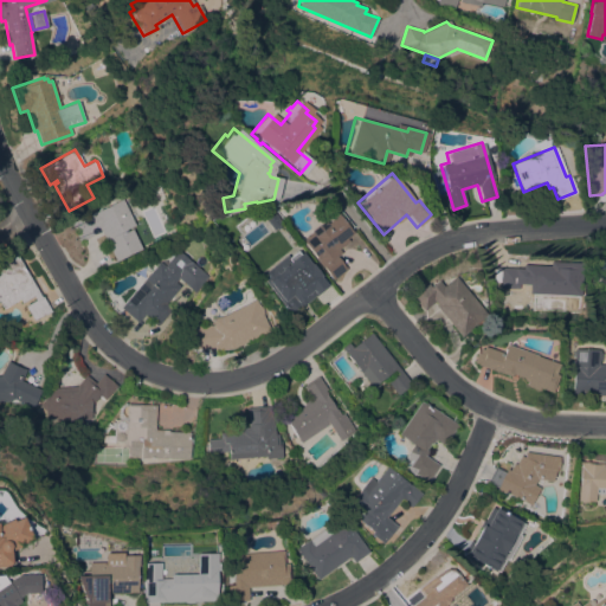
[(135,225),(131,226),(142,249),(116,262),(101,230),(79,240),(70,224),(121,198),(135,225)]
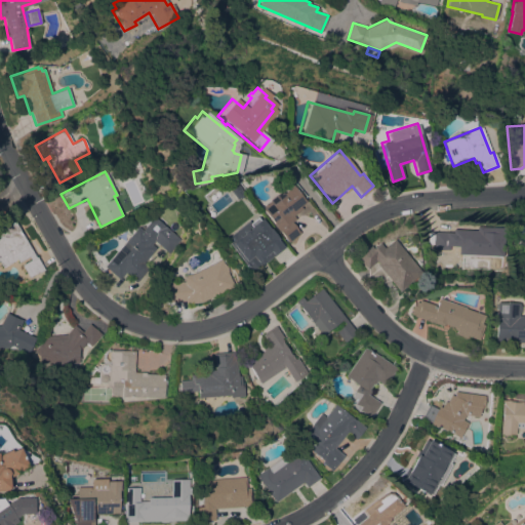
[(269,201),(268,200),(279,191),(281,193),(292,186),(303,199),(304,199),(306,201),(299,206),(301,208),(292,215),(294,218),(290,221),(299,233),(288,242),(279,231),(278,231),(272,224),(272,223),(260,207),(269,201)]
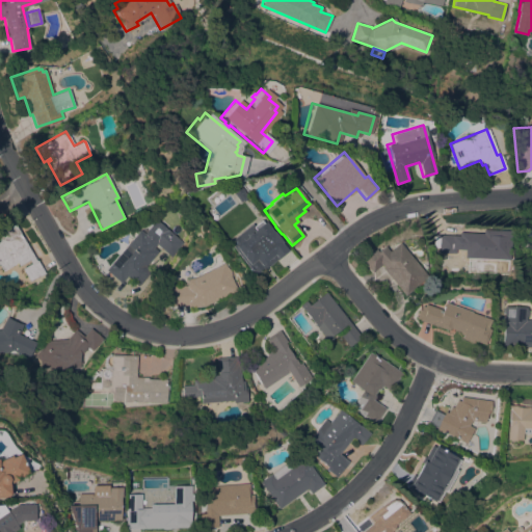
[(243,261),(244,261),(229,241),(263,216),(288,249),(289,250),(275,260),(275,259),(272,256),(265,261),(268,264),(255,275),(243,261)]
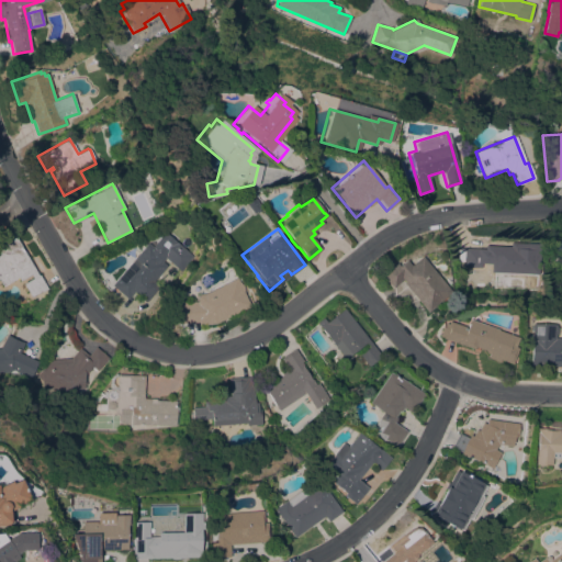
[(147,243),(153,246),(165,232),(193,256),(181,270),(166,257),(163,261),(167,265),(154,281),(159,285),(146,302),(134,291),(127,299),(112,284),(147,243)]
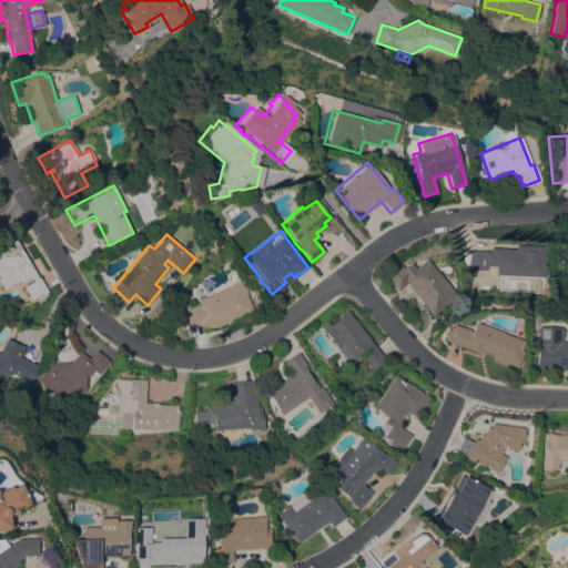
[(39,277),(40,276),(48,291),(42,294),(42,293),(32,300),(24,286),(33,281),(31,277),(21,283),(19,280),(3,288),(0,283),(0,247),(16,239),(39,277)]
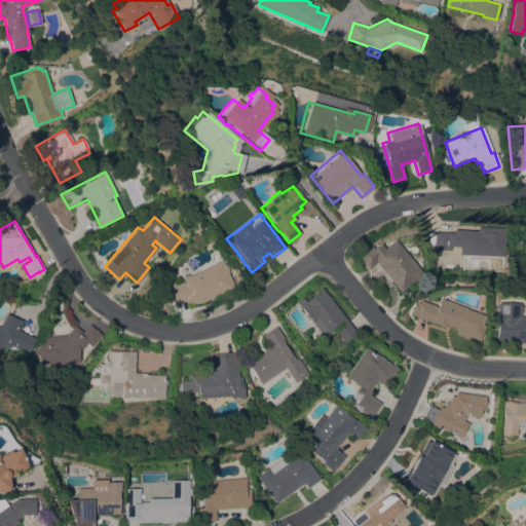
[(460,256),(459,269),(444,269),(445,254),(440,253),(434,256),(428,256),(429,231),(453,232),(453,229),(477,230),(477,226),(504,227),(503,257),(460,256)]
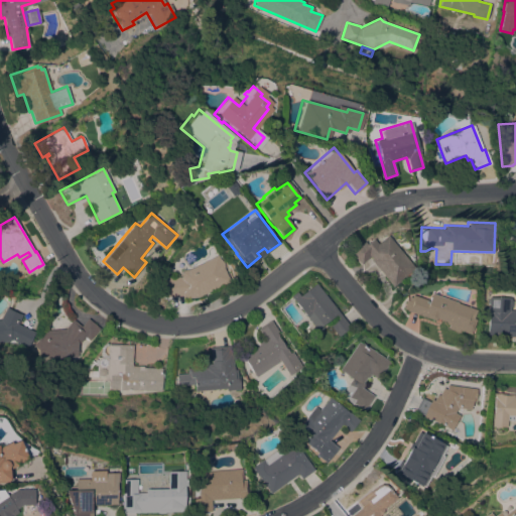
[(515,249),(507,247),(510,236),(513,236),(514,233),(515,231),(515,249)]
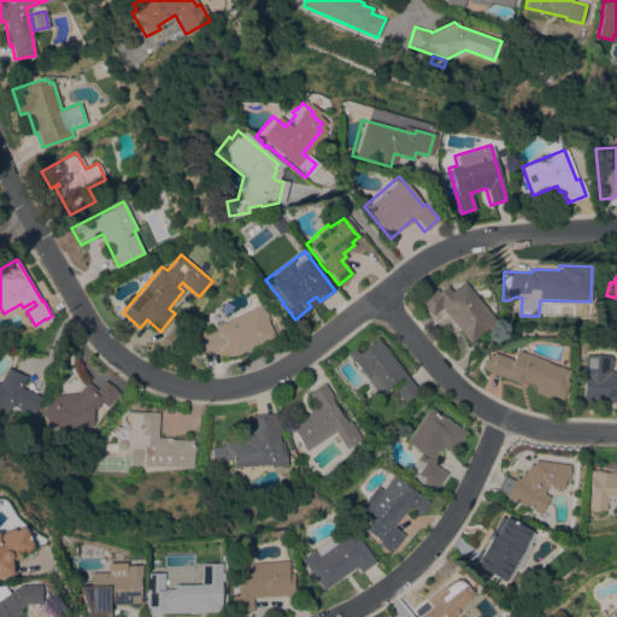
[(494,319),(480,333),(480,334),(470,342),(442,311),(444,310),(441,306),(432,316),(418,300),(432,289),(433,291),(435,288),(438,292),(446,286),(451,292),(463,281),(494,319)]
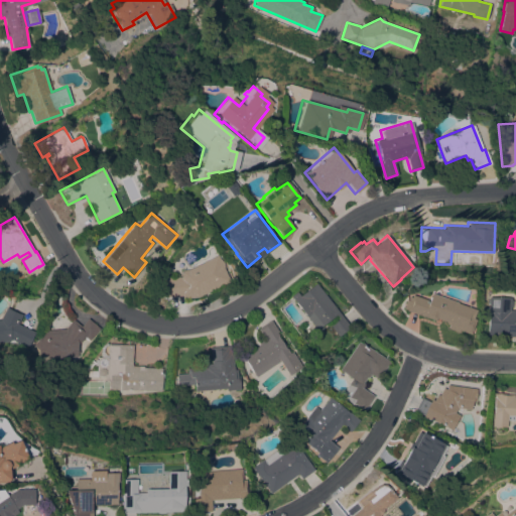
[(218,255),(230,280),(198,296),(182,297),(182,295),(165,296),(164,277),(180,276),(180,270),(187,269),(218,255)]
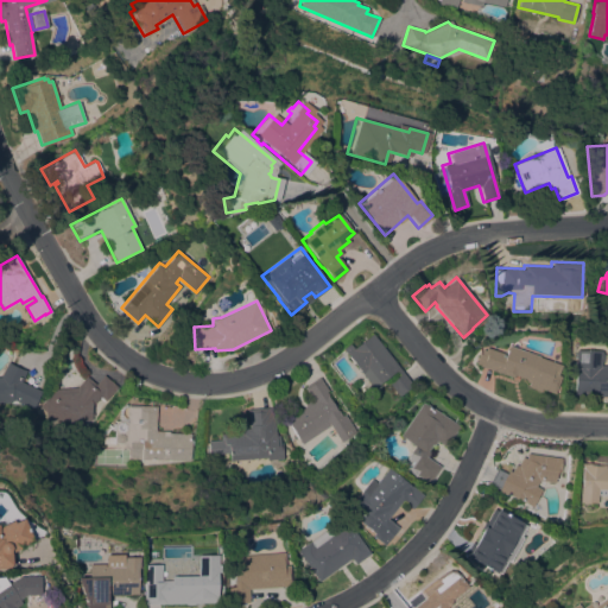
[(412,385),(399,396),(385,378),(373,387),(342,348),(349,343),(353,348),(372,333),(412,385)]
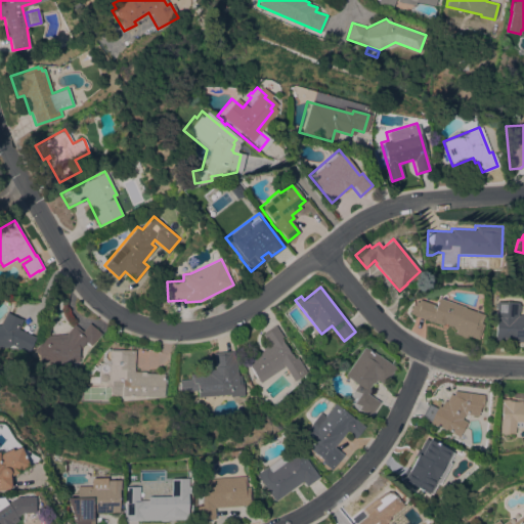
[(464,307),(483,314),(480,322),(483,323),(478,339),(466,335),(465,337),(454,334),(455,330),(452,329),(453,326),(443,322),(443,323),(442,322),(441,325),(408,313),(412,304),(413,305),(416,301),(418,302),(418,299),(435,305),(438,298),(464,307)]
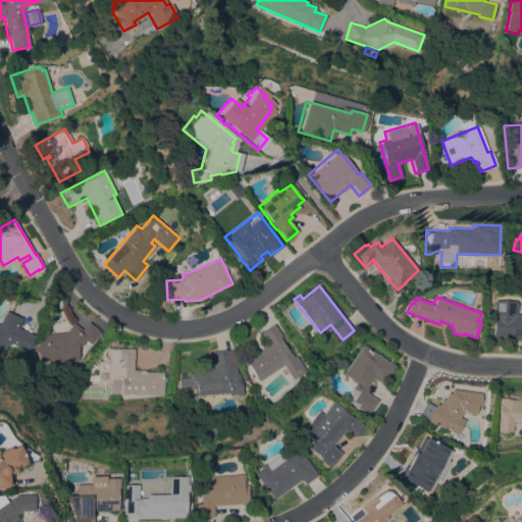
[(521,340),(491,338),(493,300),(514,301),(514,303),(516,303),(516,310),(514,310),(514,313),(521,313),(521,340)]
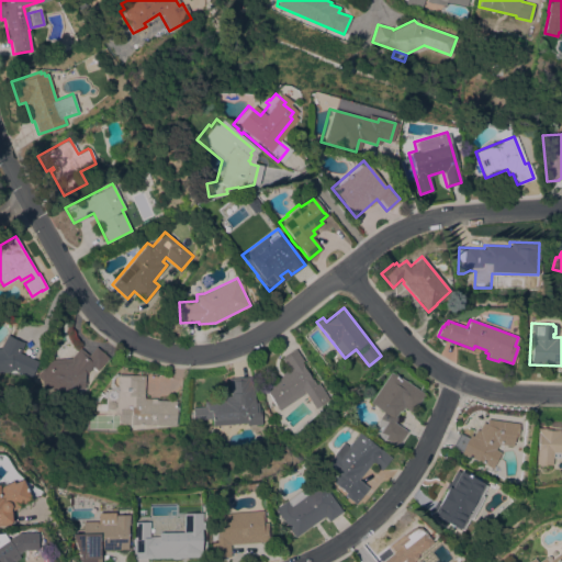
[(0,348),(7,334),(24,343),(20,352),(37,361),(29,381),(6,371),(0,371),(0,348)]
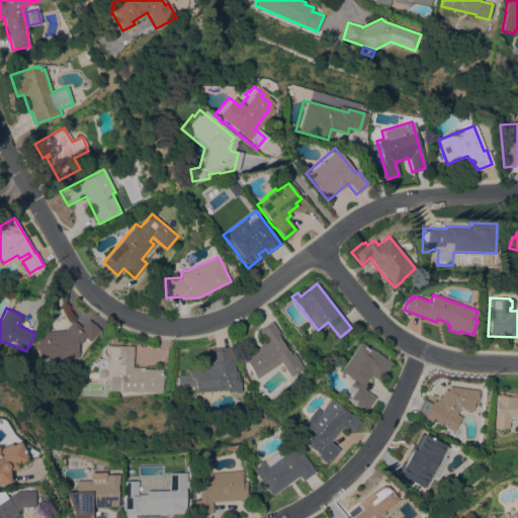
[(73,320),(81,327),(88,319),(100,330),(90,341),(86,337),(78,346),(79,357),(51,359),(51,358),(48,359),(48,357),(39,358),(39,357),(30,350),(41,337),(41,331),(65,330),(73,320)]
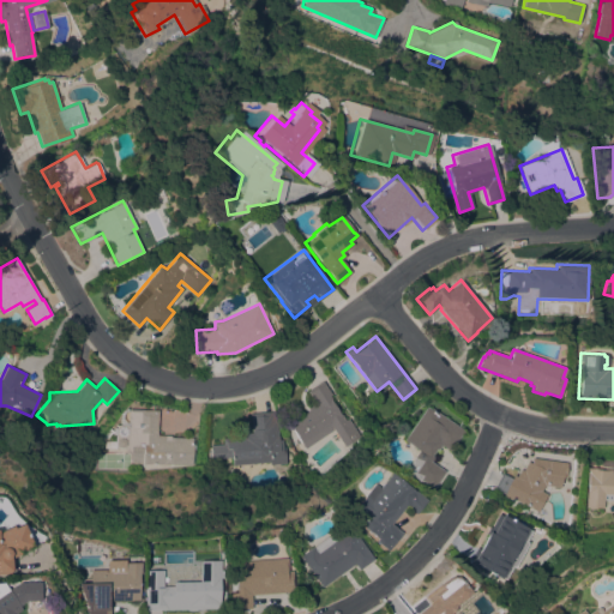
[(306,449),(293,428),(292,429),(288,425),(317,404),(308,391),(323,381),(331,393),(330,395),(331,398),(342,415),(345,420),(348,417),(360,437),(344,446),(333,429),(306,449)]
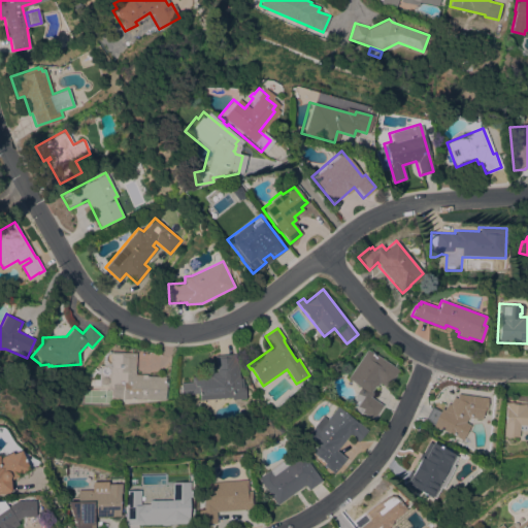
[(366,350),(370,352),(371,351),(398,369),(387,388),(380,383),(376,387),(374,386),(371,391),(373,393),(370,397),(383,405),(373,420),(362,413),(361,414),(348,406),(360,387),(347,378),(366,350)]
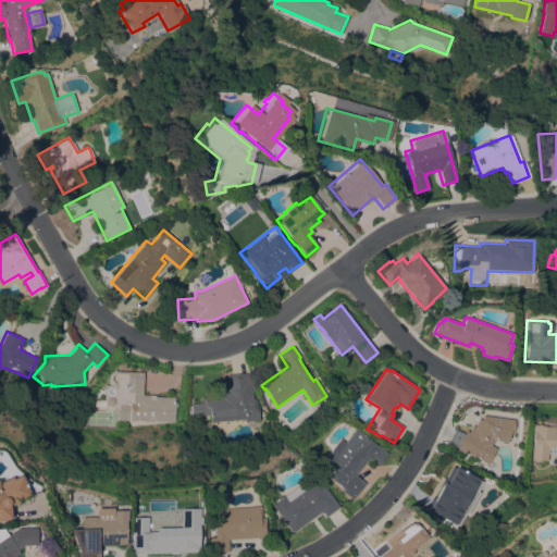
[(143,372),(141,394),(156,395),(156,396),(175,397),(174,422),(120,420),(120,410),(114,410),(114,407),(104,406),(104,407),(95,407),(95,399),(104,399),(104,394),(101,394),(102,387),(104,387),(104,385),(115,385),(115,371),(143,372)]
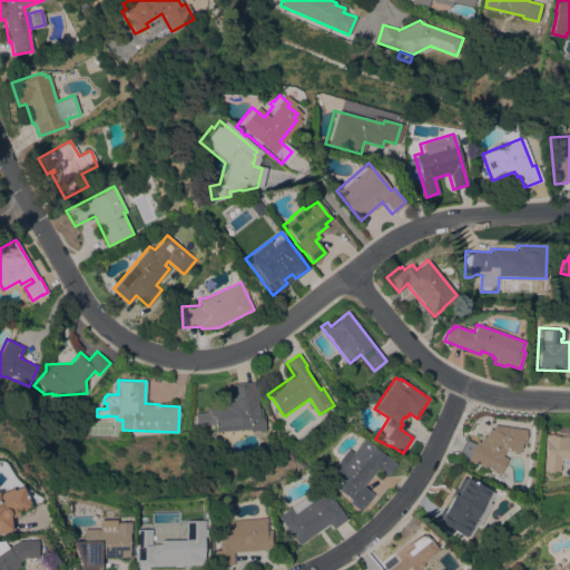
[(216,432),(215,424),(196,425),(195,413),(209,412),(208,403),(234,401),(233,383),(252,382),(252,383),(254,383),(254,386),(255,386),(256,391),(257,391),(258,404),(259,408),(262,408),(263,414),(264,414),(266,430),(251,431),(251,429),(216,432)]
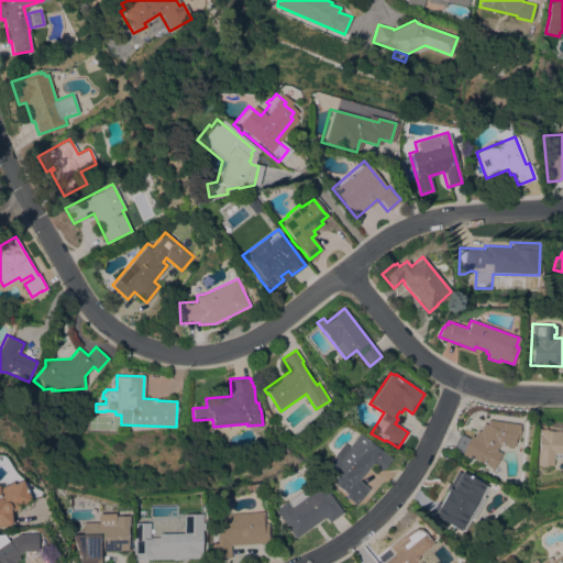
[(478,461),(477,462),(468,457),(468,459),(462,454),(463,452),(453,446),(460,433),(468,438),(470,435),(473,437),(476,430),(478,431),(483,422),(486,424),(487,419),(519,423),(518,437),(515,437),(514,446),(498,444),(496,450),(501,452),(493,468),(478,461)]
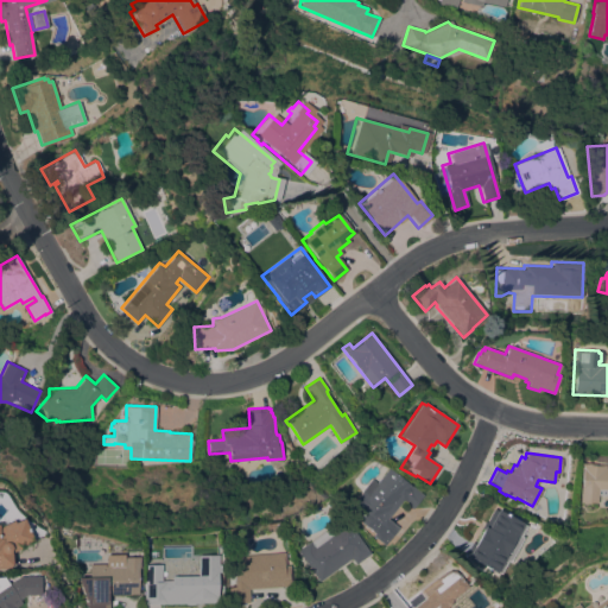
[(607,495),(597,495),(596,502),(590,502),(590,504),(582,504),(582,501),(580,501),(580,487),(581,487),(582,469),(580,469),(581,463),(605,464),(605,467),(607,467),(607,495)]
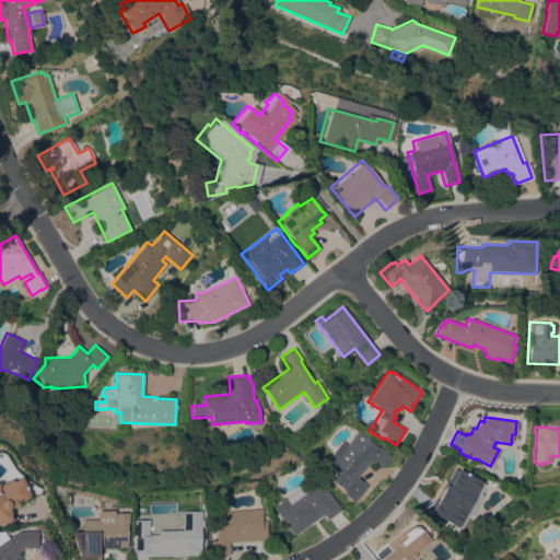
[(389,455),(380,468),(370,462),(357,478),(366,486),(354,502),(343,493),(346,490),(331,479),(337,471),(325,463),(333,453),(331,453),(341,441),(347,445),(358,431),(389,455)]
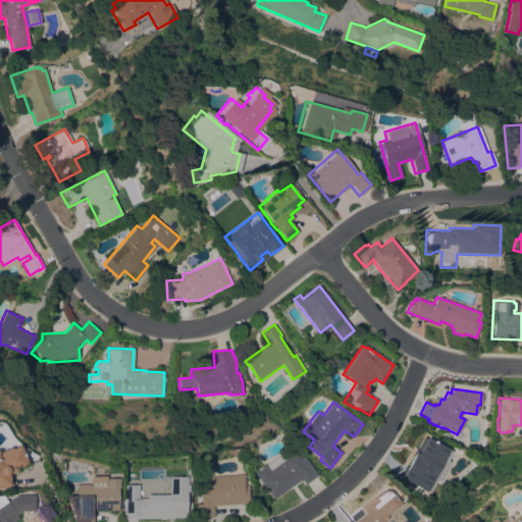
[(440,465),(448,469),(442,480),(434,476),(428,487),(415,480),(413,483),(399,475),(405,464),(407,465),(423,435),(449,450),(440,465)]
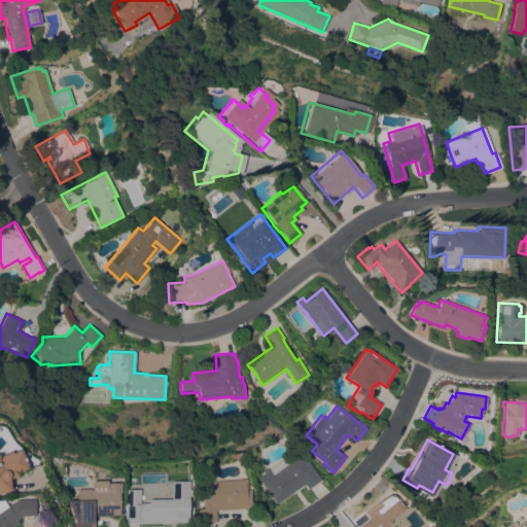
[(277,503),(257,477),(296,448),(320,480),(308,489),(304,484),(277,503)]
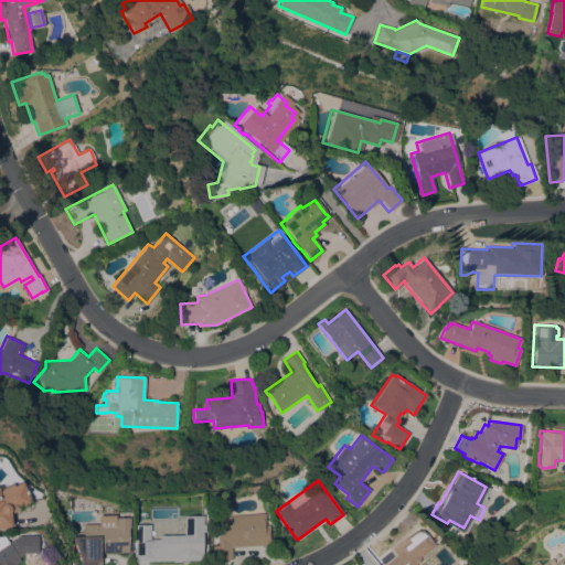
[(0,486),(7,483),(8,484),(17,481),(27,501),(16,508),(16,509),(6,513),(7,525),(6,525),(6,526),(0,526),(0,486)]
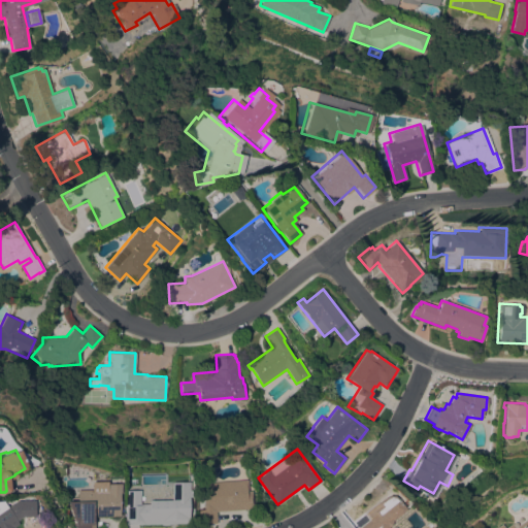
[(216,512),(217,523),(198,524),(197,509),(203,508),(202,498),(205,498),(203,483),(245,480),(246,491),(251,491),(252,508),(216,512)]
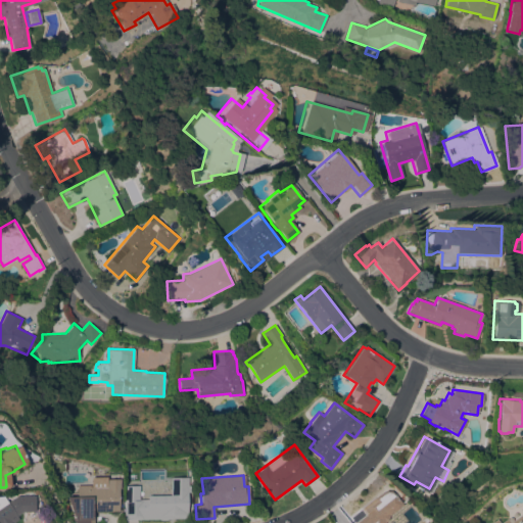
[(186,491),(185,491),(186,512),(187,512),(187,519),(156,519),(156,516),(142,517),(142,519),(123,520),(122,501),(141,500),(141,498),(146,498),(146,490),(168,490),(168,477),(186,477),(186,491)]
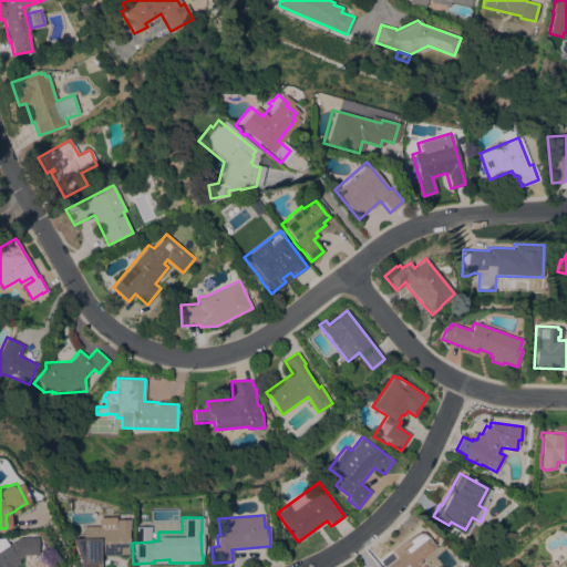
[(112,526),(112,519),(127,519),(127,531),(126,531),(126,555),(100,555),(100,566),(79,566),(78,562),(80,562),(70,538),(82,538),(81,527),(112,526)]
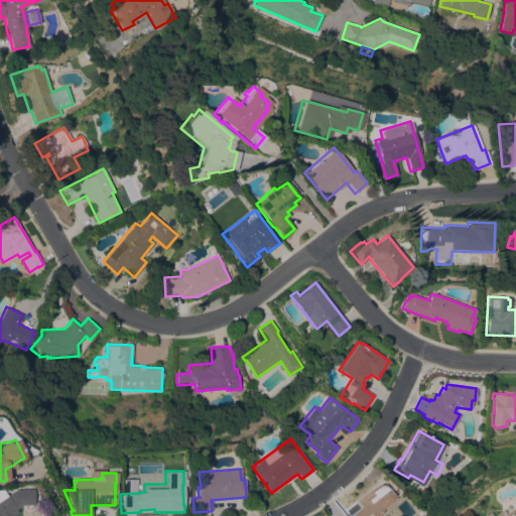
[(350,515),(367,502),(365,500),(371,495),(369,492),(376,486),(380,484),(385,484),(387,487),(388,486),(397,497),(384,508),(379,515),(350,515)]
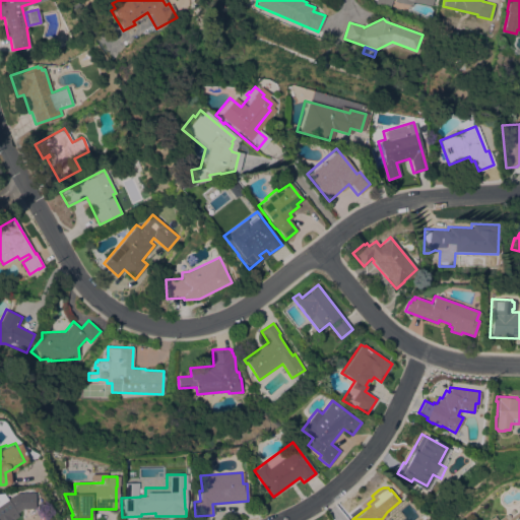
[(0,519),(0,493),(3,498),(5,499),(13,494),(31,493),(31,509),(19,509),(13,513),(16,516),(9,519),(0,519)]
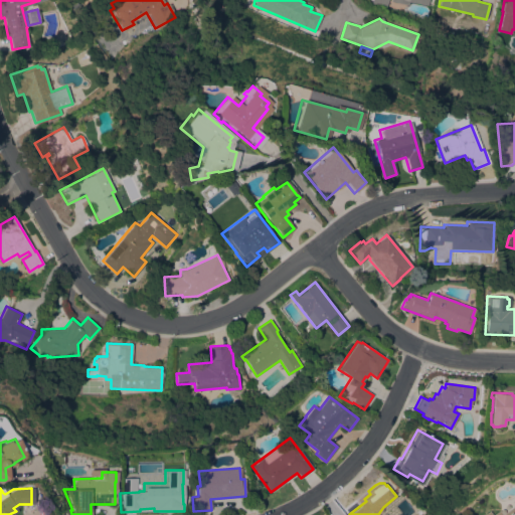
[(514,514),(481,514),(487,511),(490,514),(496,510),(500,514),(514,503),(514,514)]
